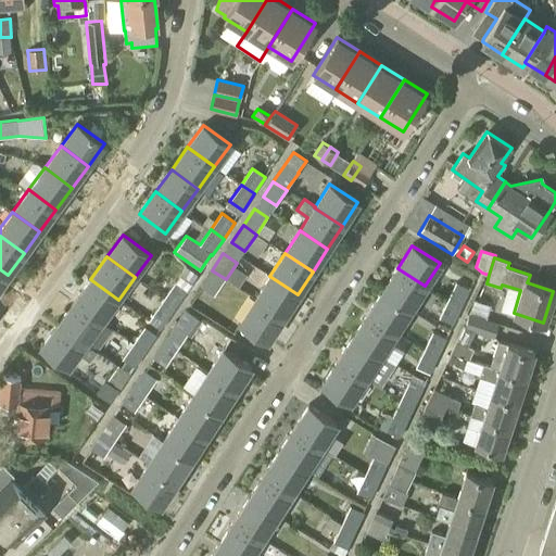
[(177,306),(198,276),(185,266),(175,280),(176,281),(164,298),(177,306)]
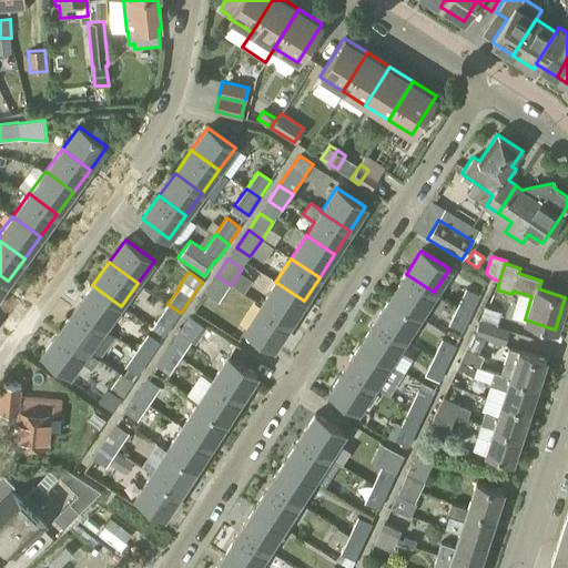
[(419,315),(434,292),(406,274),(392,297),(419,315)]
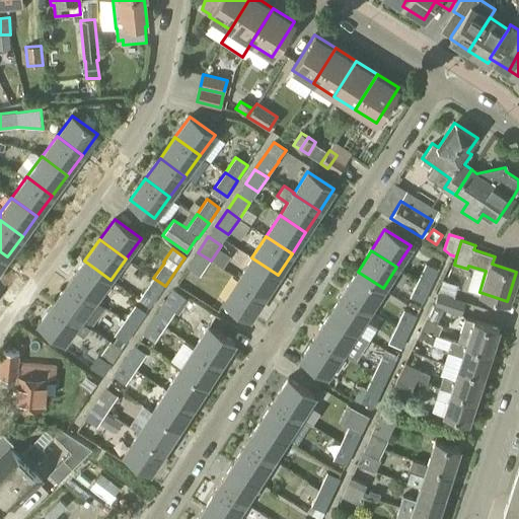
[(211,261),(198,252),(188,268),(200,276),(211,261)]
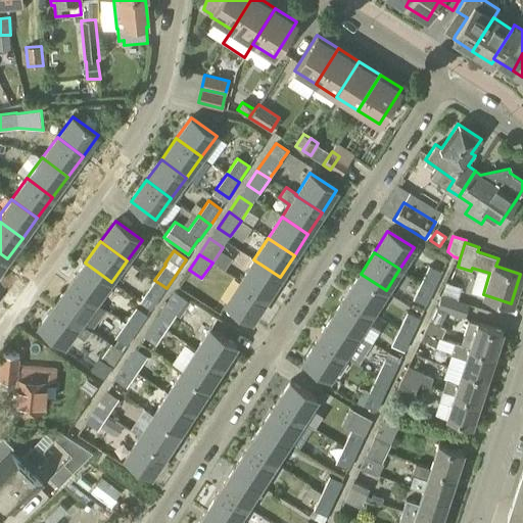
[(267,298),(280,277),(253,259),(240,281),(267,298)]
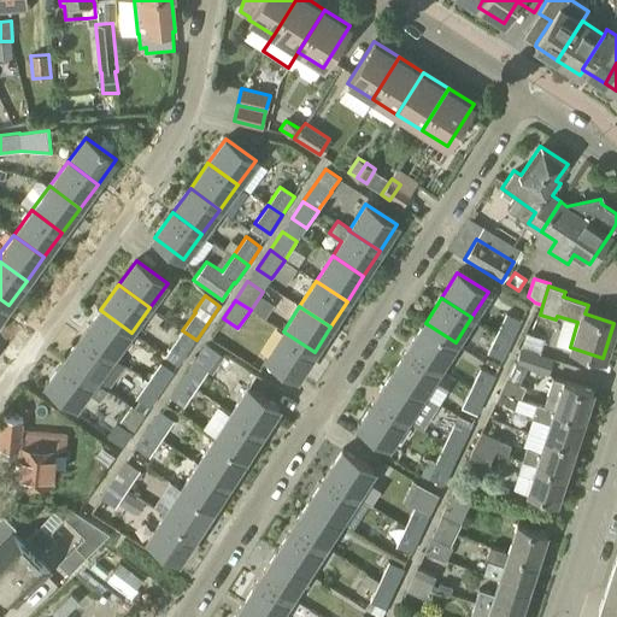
[(113,357),(131,333),(100,310),(82,334),(113,357)]
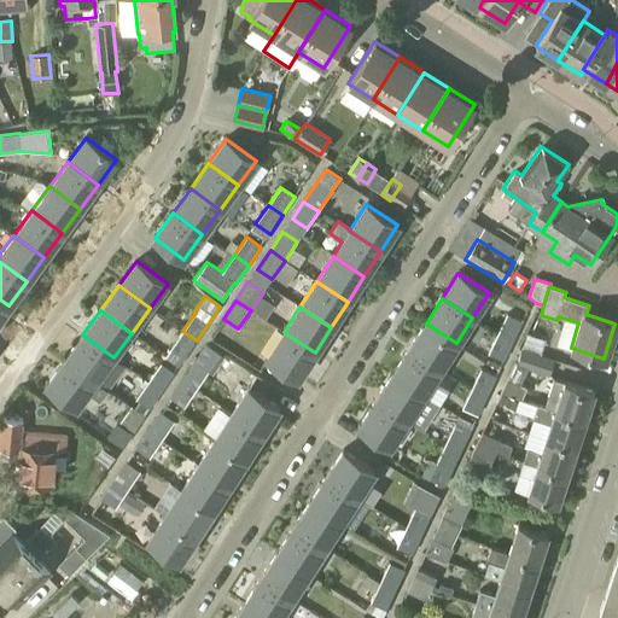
[(513,342),(523,321),(507,313),(497,333),(513,342)]
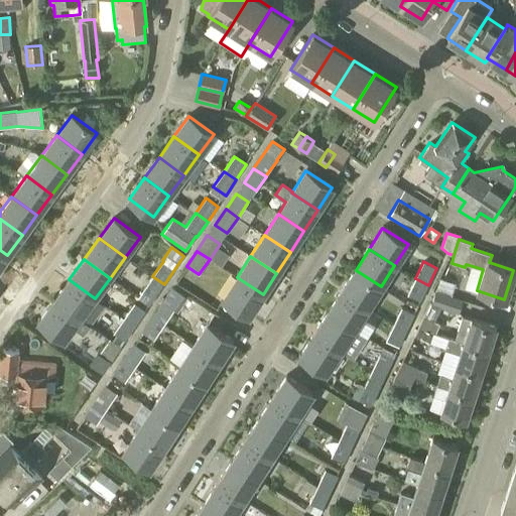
[(367,307),(381,286),(356,270),(342,291),(367,307)]
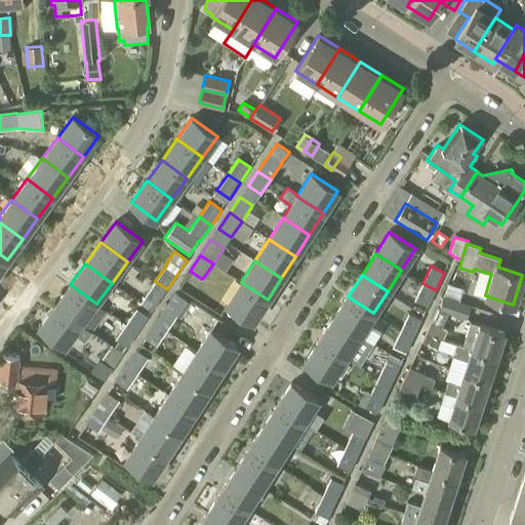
[(167,289),(155,281),(145,296),(157,305),(167,289)]
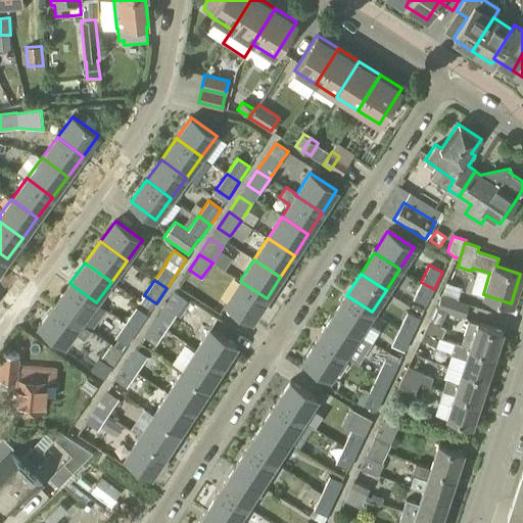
[(252,321),(267,298),(240,281),(226,303),(252,321)]
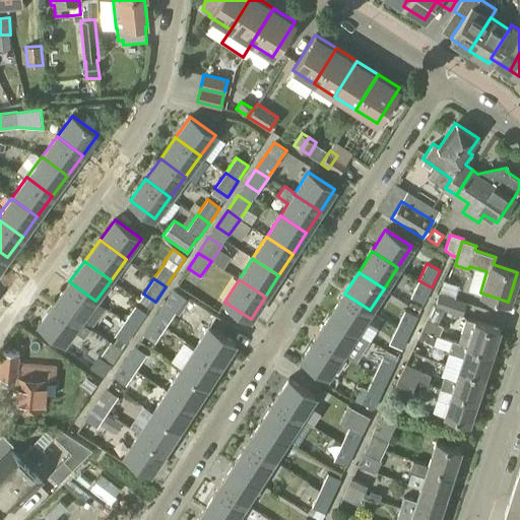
[(432,287),(418,280),(410,298),(424,304),(432,287)]
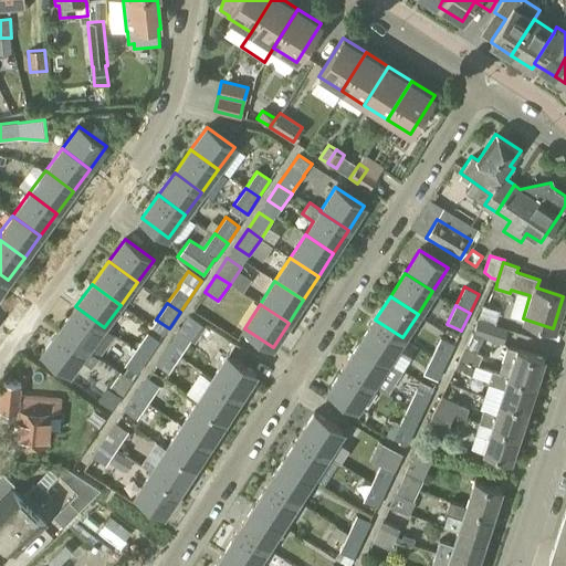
[(87,349),(104,327),(75,306),(59,328),(87,349)]
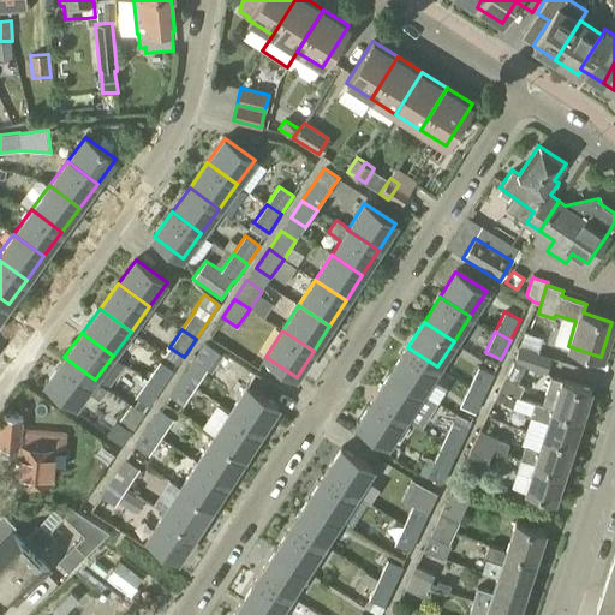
[(212,374),(224,356),(204,342),(179,380),(195,389),(208,370),(212,374)]
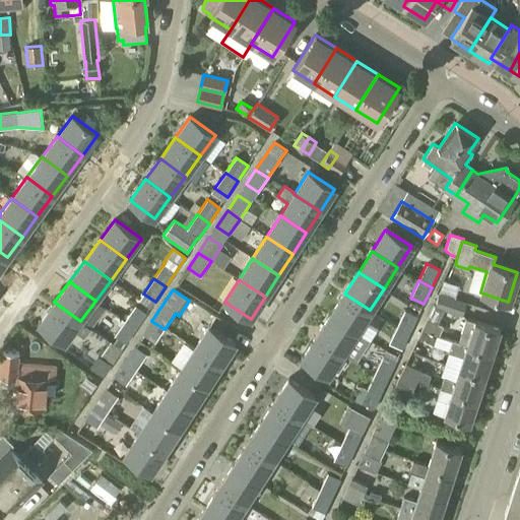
[(356,331),(370,310),(344,294),(330,315),(356,331)]
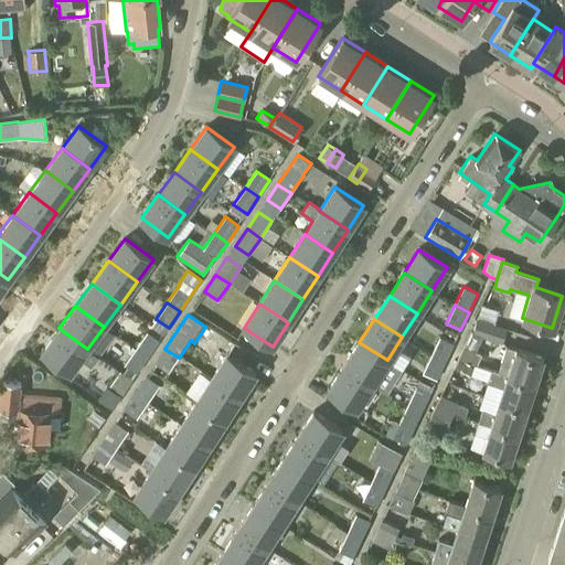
[(476,363),(477,364),(481,354),(476,352),(483,337),(502,343),(507,329),(477,319),(472,333),(465,347),(464,345),(459,355),(476,363)]
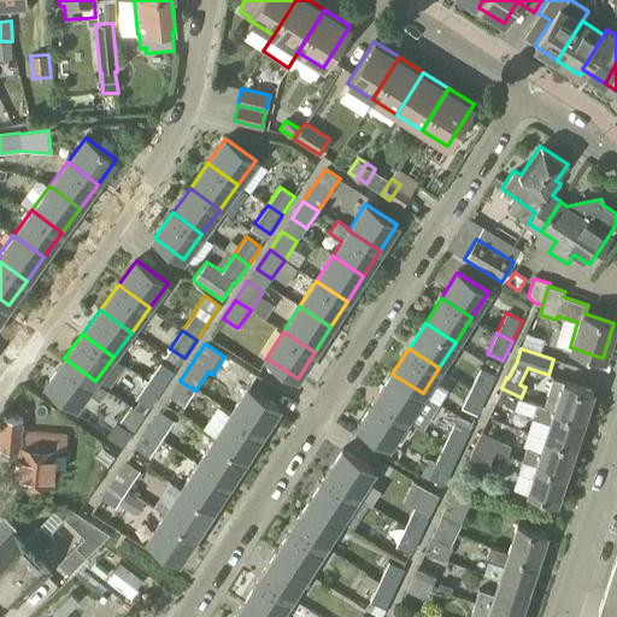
[(106,389),(95,381),(64,358),(46,383),(77,406),(88,392),(99,400),(106,389)]
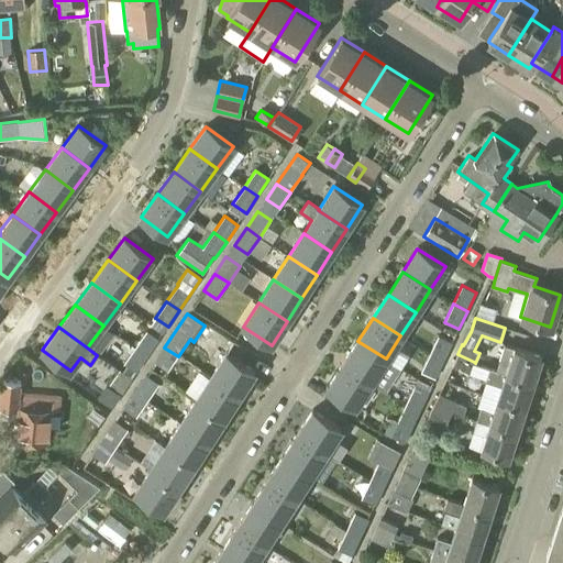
[(148,356),(159,340),(146,331),(135,348),(148,356)]
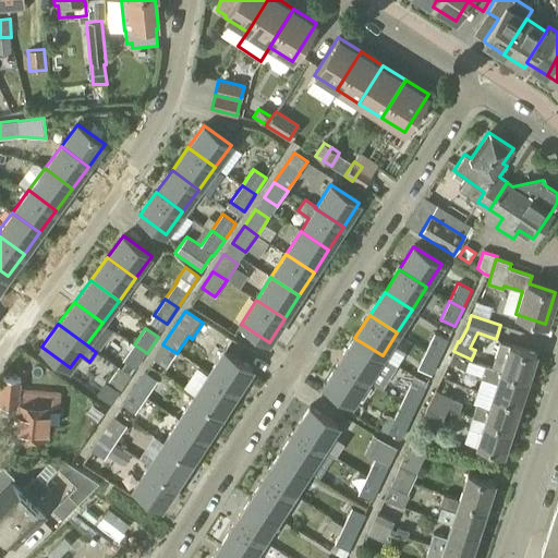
[(440,358),(448,340),(434,332),(425,351),(440,358)]
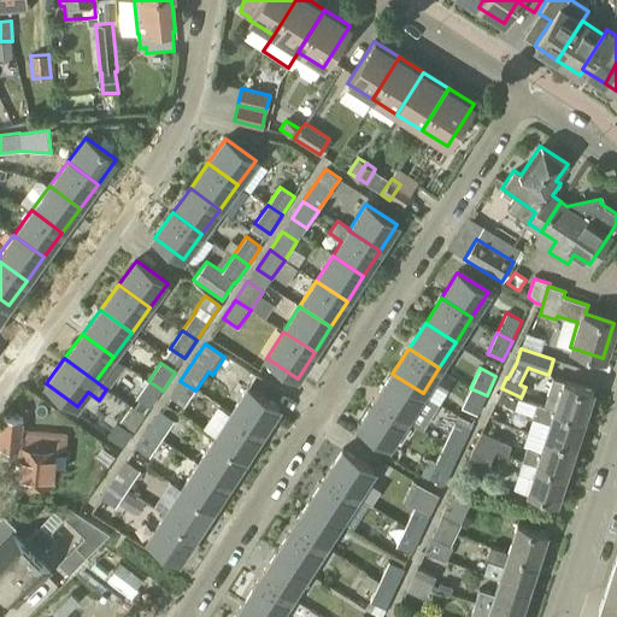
[(406,419),(423,393),(392,374),(376,399),(406,419)]
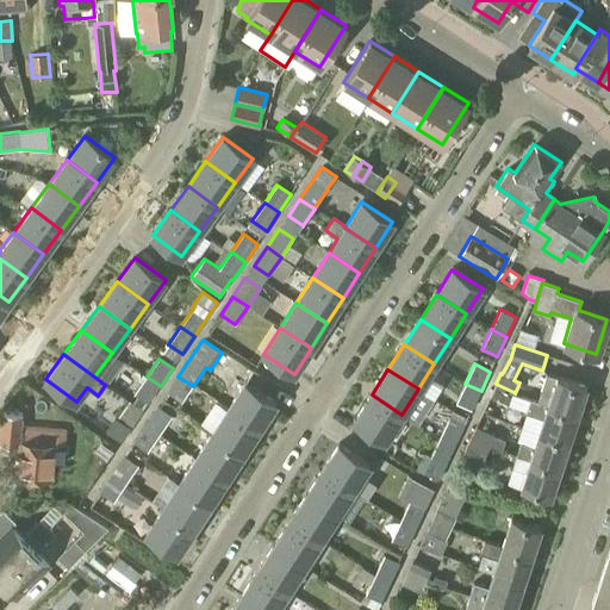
[(537,400),(577,414),(586,385),(555,375),(555,377),(546,373),(537,400)]
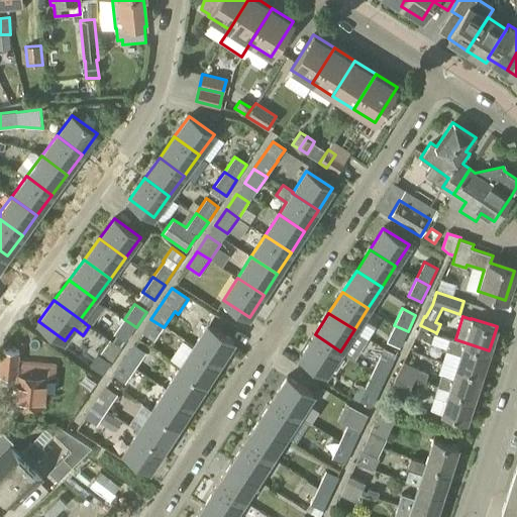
[(136,327),(124,319),(113,334),(125,342),(136,327)]
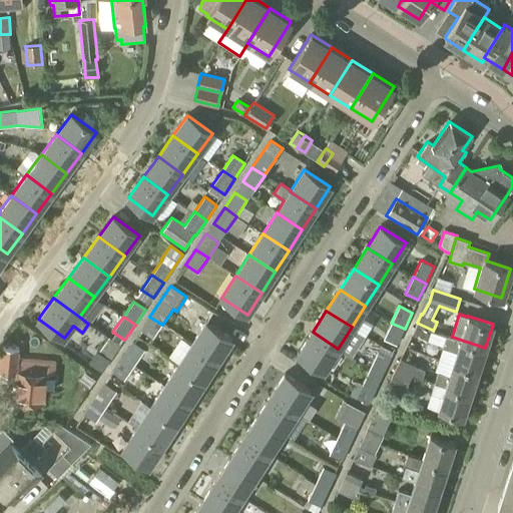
[(162,325),(149,317),(140,330),(153,339),(162,325)]
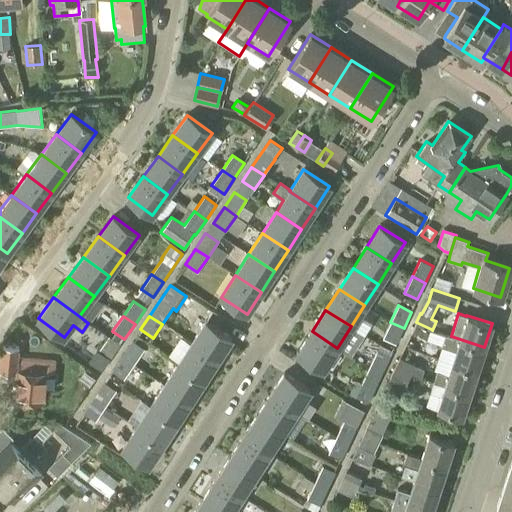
[(191,343),(217,359),(231,338),(205,321),(191,343)]
